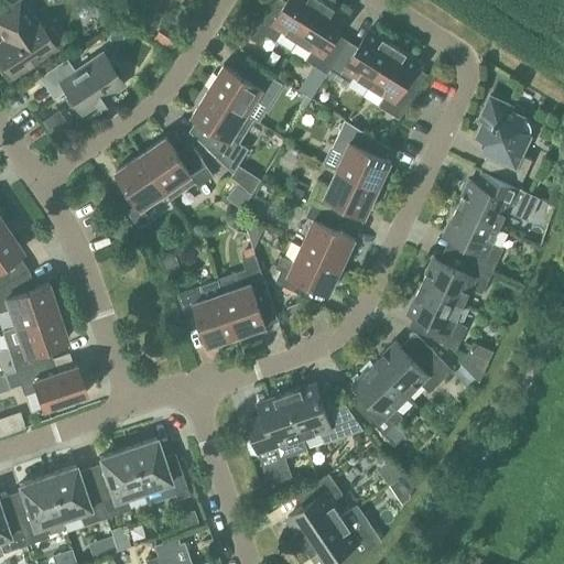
[(299,39),(323,0),(288,0),(284,7),(274,0),(272,0),(249,36),(260,43),(266,33),(277,41),(283,29),(299,39)]
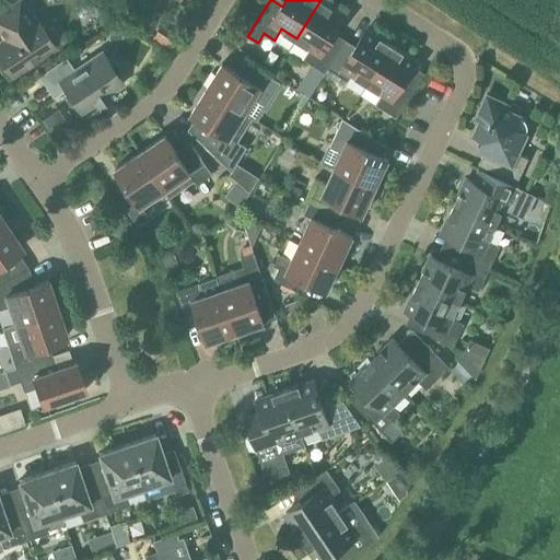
[(326,72),(343,45),(333,38),(347,15),(321,0),(296,38),(313,48),(305,59),(326,72)]
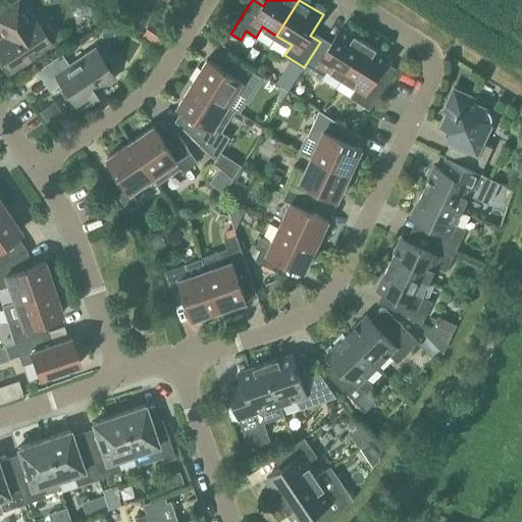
[(10,70),(51,44),(35,18),(32,20),(18,1),(0,12),(0,30),(5,38),(0,41),(0,54),(1,56),(0,56),(0,63),(4,70),(8,67),(10,70)]
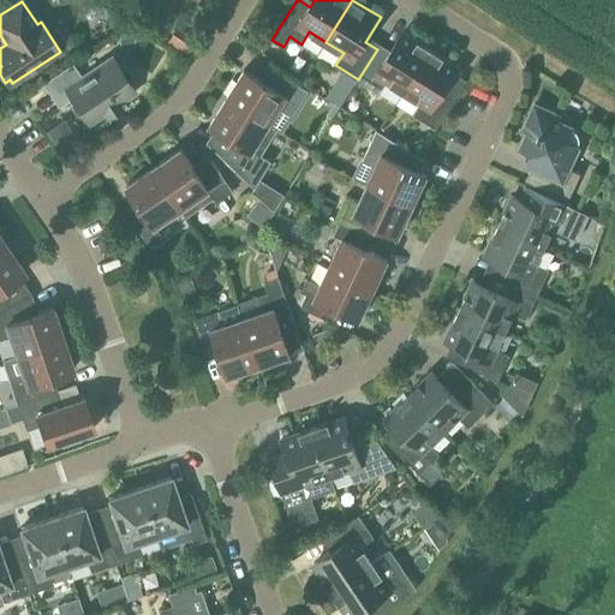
[(180,48),(185,37),(163,27),(159,37),(180,48)]
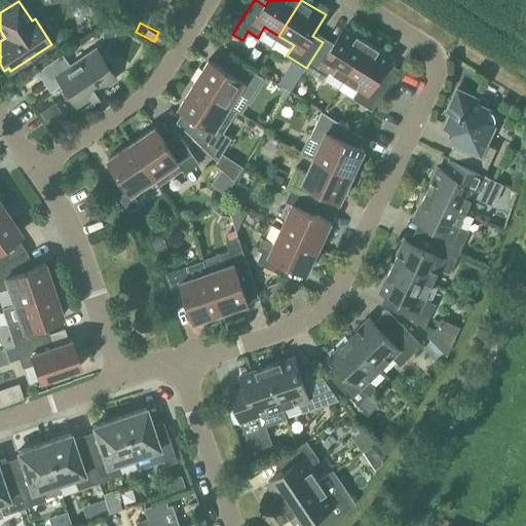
[(346,78),(369,42),(345,27),(332,48),(323,42),(306,68),(325,80),(332,70),(346,78)]
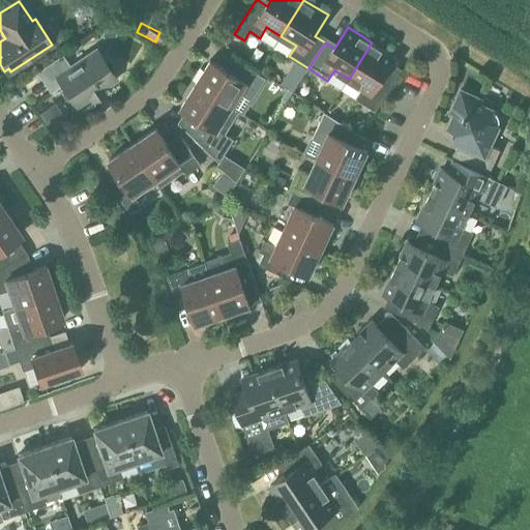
[(372,42),(349,79),(363,88),(357,99),(376,112),(392,85),(382,79),(395,58),(372,42)]
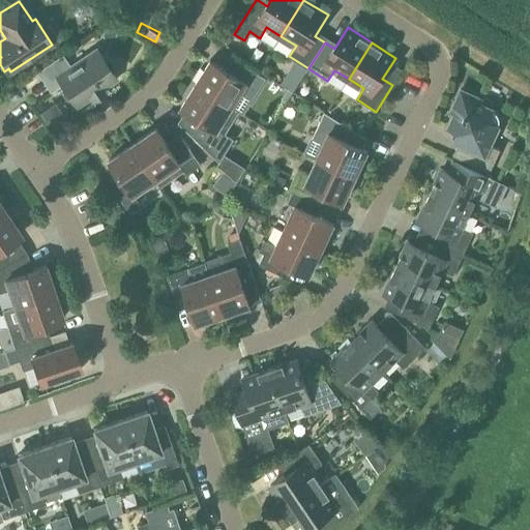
[(130,64),(137,52),(124,46),(118,58),(130,64)]
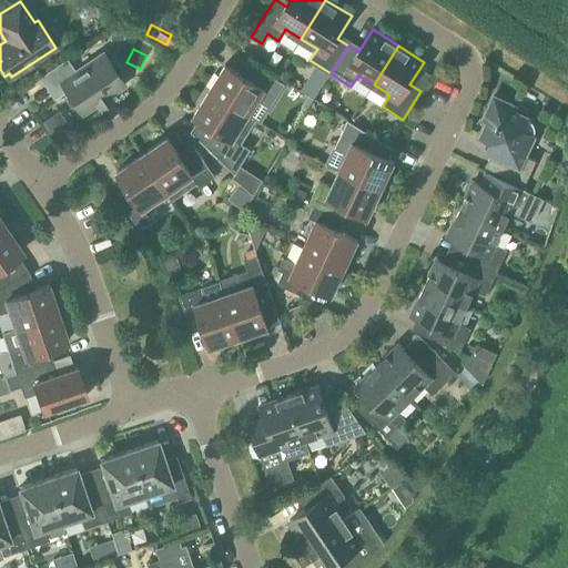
[(113,61),(109,60),(103,52),(75,71),(68,59),(40,78),(54,100),(67,91),(83,114),(125,85),(120,78),(121,73),(121,68),(118,63),(113,61)]
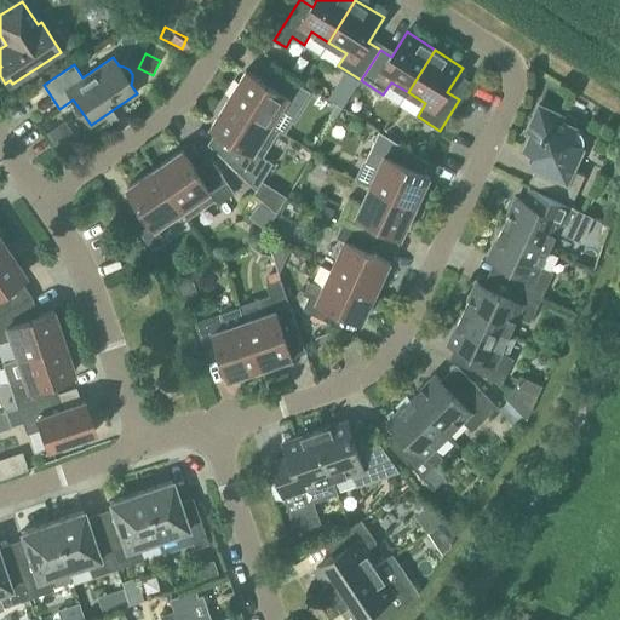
[(247,70),(229,98),(270,124),(281,105),(296,115),(310,92),(279,73),(271,85),(247,70)]
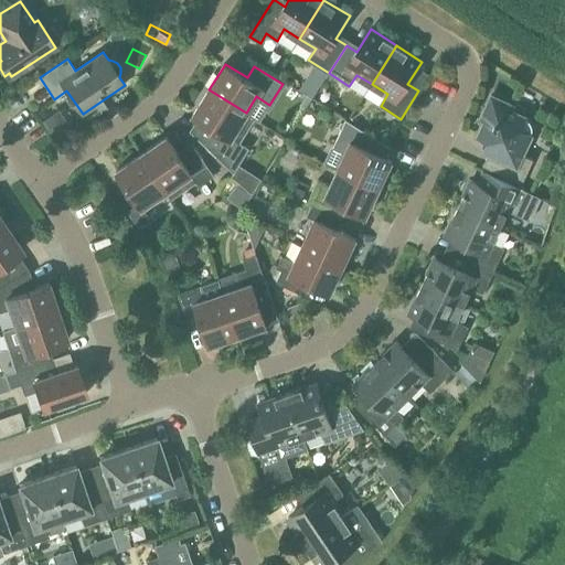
[(253,117),(246,113),(209,89),(193,115),(215,129),(205,145),(232,171),(247,147),(238,141),(253,117)]
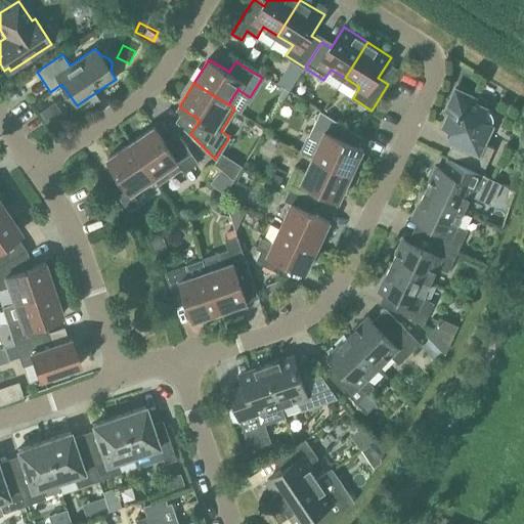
[(490,111),(487,108),(487,107),(475,102),(477,98),(456,89),(446,108),(450,111),(444,125),(454,130),(449,140),(454,142),(448,154),(485,170),(495,147),(487,144),(491,134),(490,133),(493,125),(494,121),(493,118),(492,114),(490,111)]
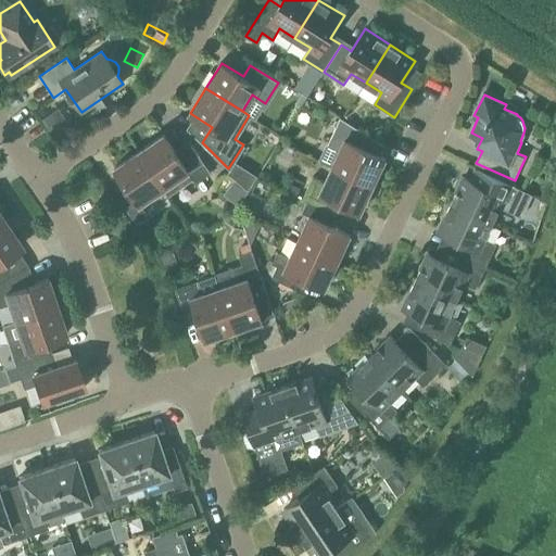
[(332,166),(374,186),(387,159),(363,148),(368,136),(340,118),(327,148),(339,153),(332,166)]
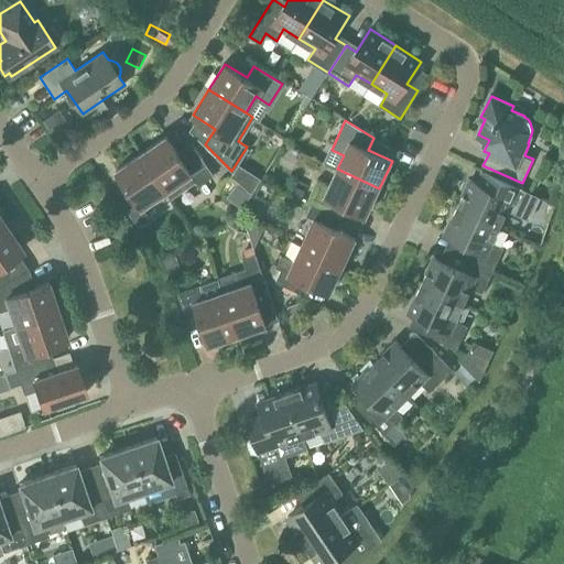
[(167,191),(166,192),(172,199),(196,182),(199,185),(214,175),(196,148),(181,158),(166,137),(141,153),(167,191)]
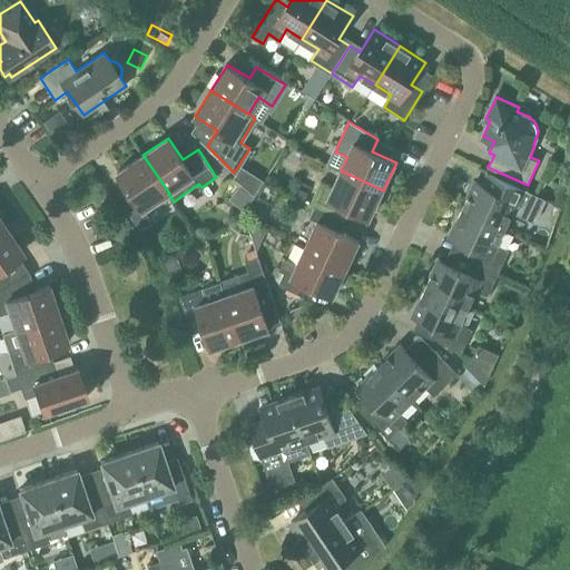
[(144,210),(168,194),(169,193),(143,155),(118,172),(133,194),(121,202),(140,228),(151,220),(144,210)]
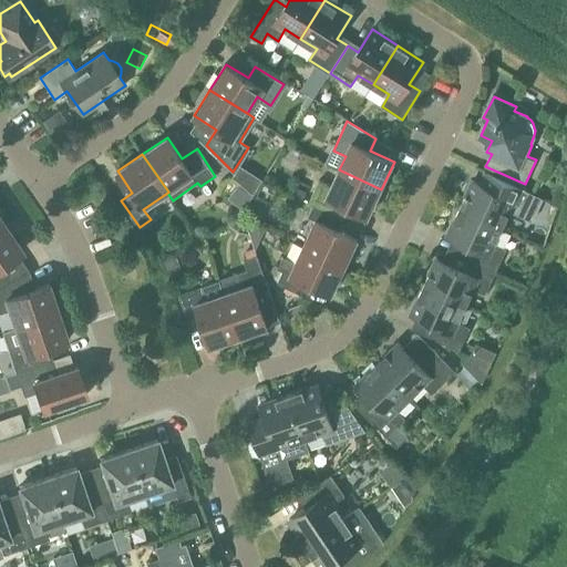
[(369,216),(381,189),(339,169),(329,191),(318,185),(309,203),(315,205),(339,217),(344,205),(369,216)]
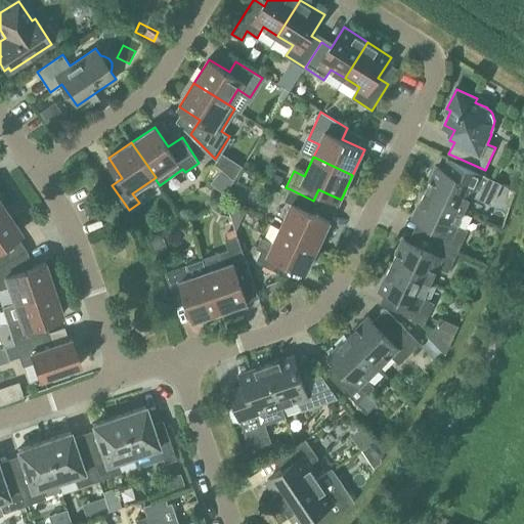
[(426,192),(465,210),(472,194),(492,204),(501,182),(465,166),(460,177),(437,167),(426,192)]
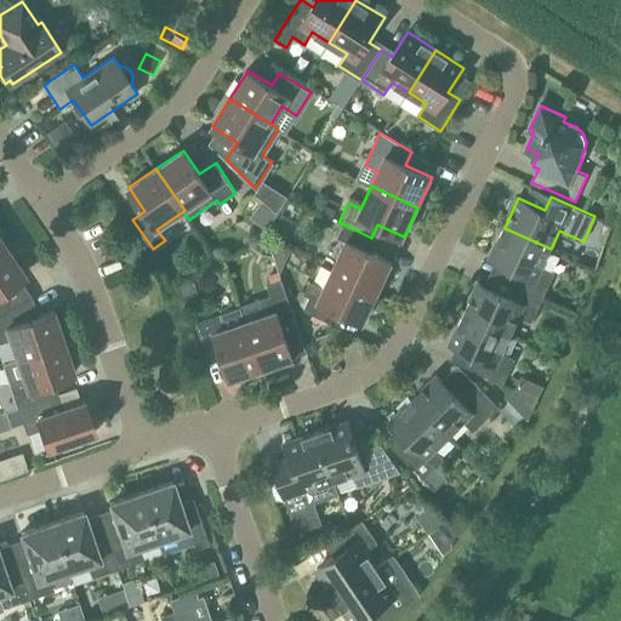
[(365,250),(371,238),(345,224),(339,238),(346,241),(332,271),(379,292),(392,262),(365,250)]
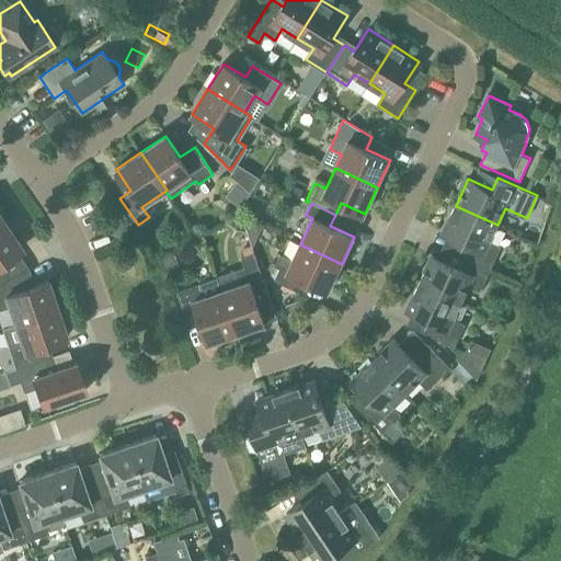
[(490,241),(497,225),(456,206),(443,232),(467,243),(461,255),(491,270),(501,247),(490,241)]
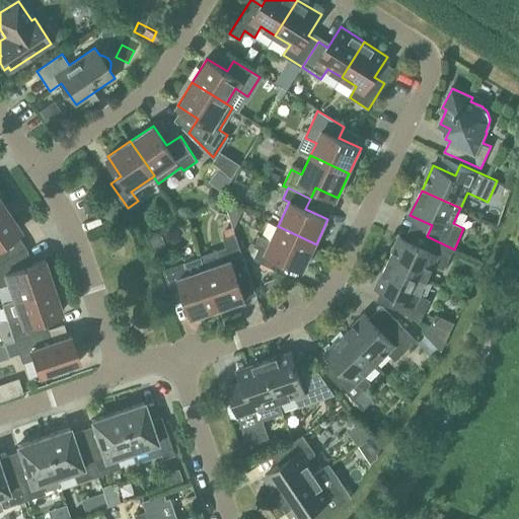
[(0,261),(10,256),(9,255),(1,243),(21,230),(5,207),(0,211),(0,261)]
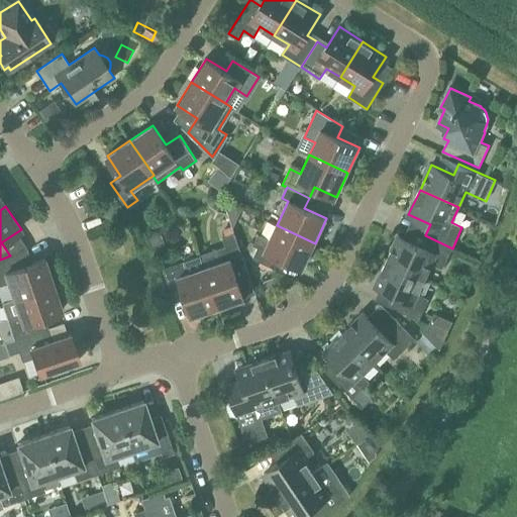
[(303,268),(315,243),(277,225),(270,240),(259,235),(253,245),(259,247),(253,259),(276,269),(282,257),(303,268)]
